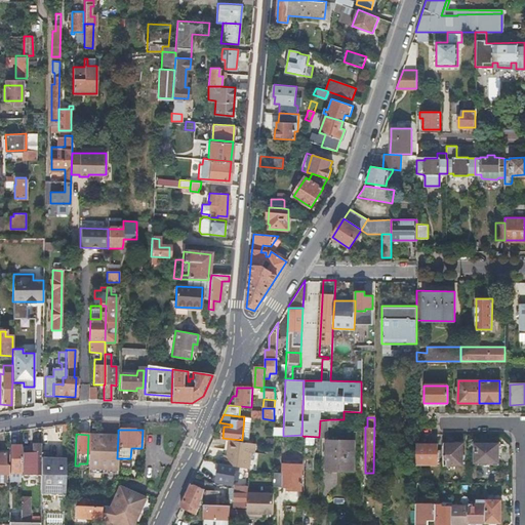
[(87,463),(87,470),(117,470),(117,458),(118,435),(88,435),(87,463)]
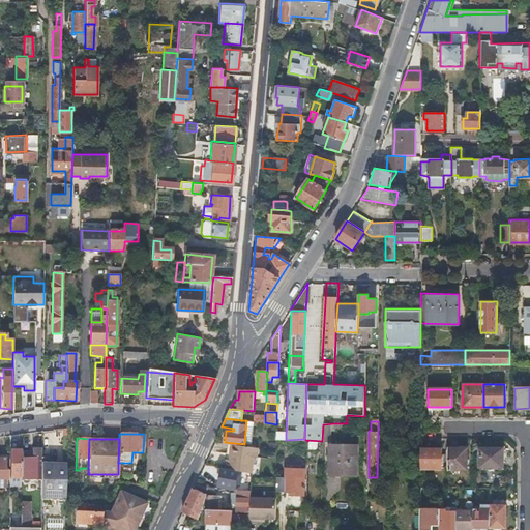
[(257,458),(259,448),(233,444),(231,460),(228,459),(226,468),(238,471),(251,473),(254,457),(257,458)]
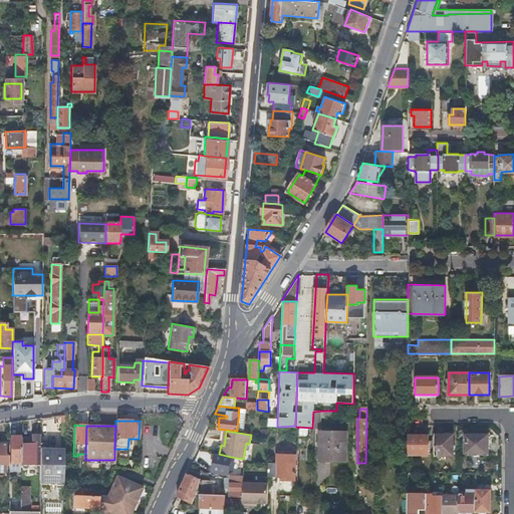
[(324,432),(323,460),(335,461),(336,457),(345,457),(345,432),(324,432)]
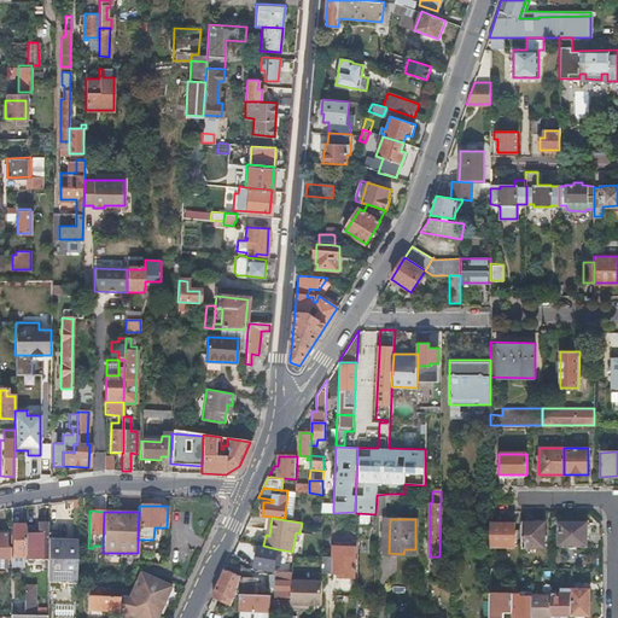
[(47,549),(47,536),(47,523),(46,523),(45,522),(40,522),(39,523),(38,523),(38,526),(28,526),(27,549),(47,549)]
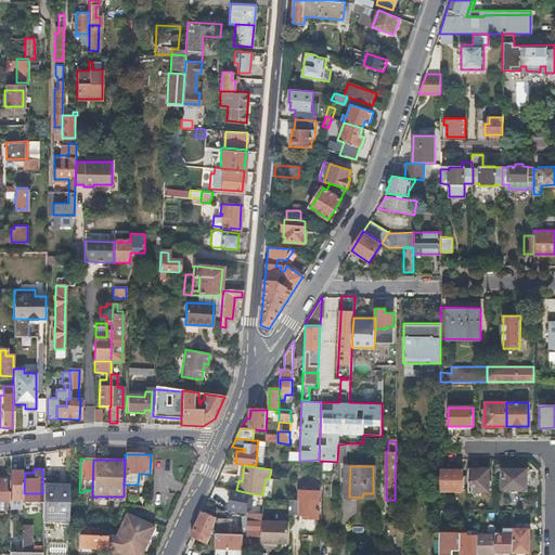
[(462,469),(440,469),(440,491),(462,491),(462,469)]
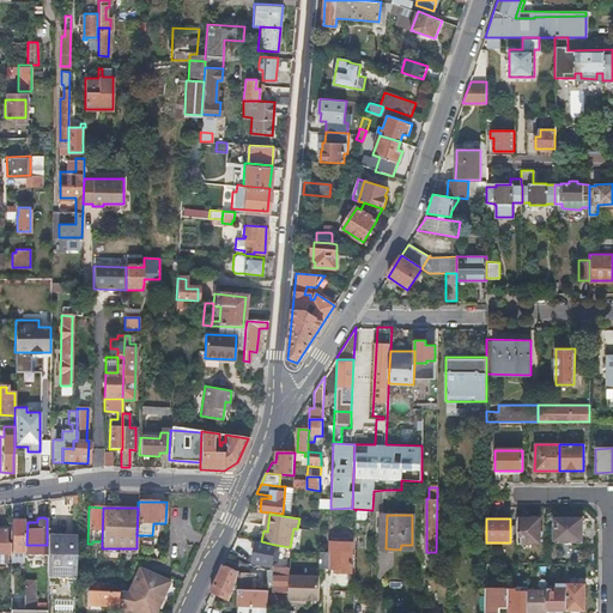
[(538,519),(517,519),(517,544),(520,544),(520,542),(538,542),(538,519)]
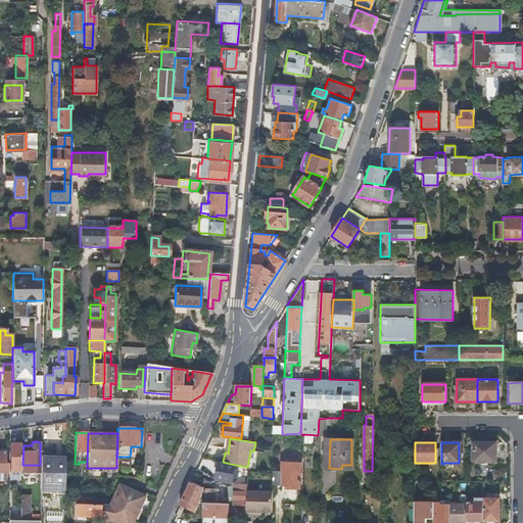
[(473,463),(495,463),(495,442),(473,442),(473,463)]
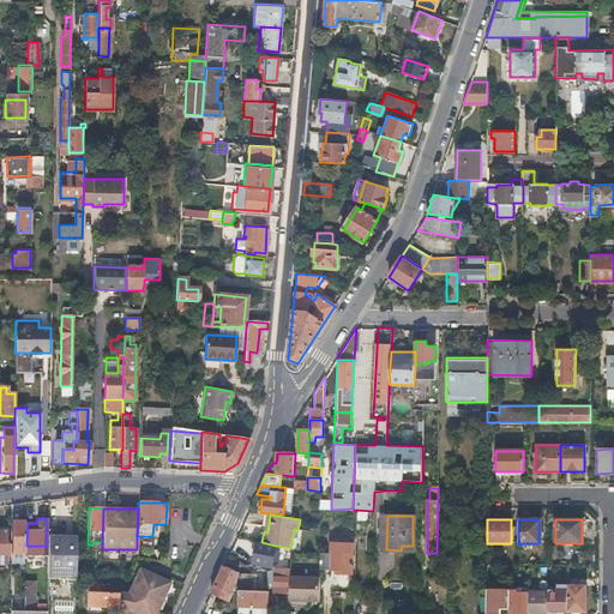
[(11,553),(23,553),(23,522),(10,522),(11,553)]
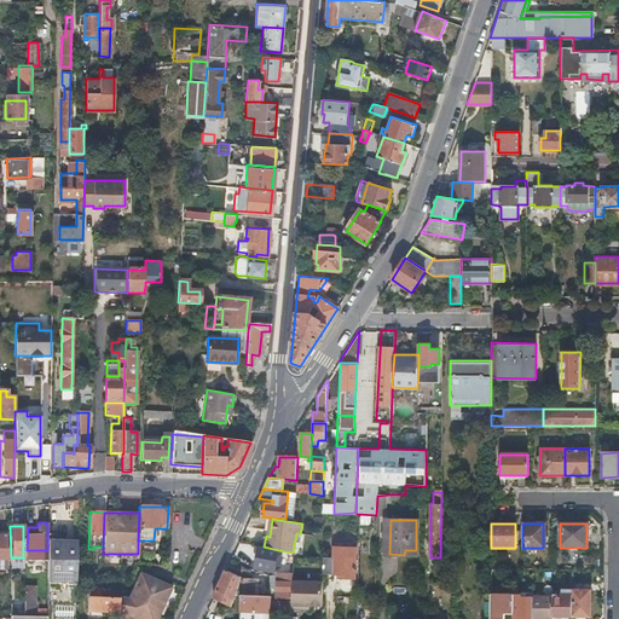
[(74,618),(76,538),(47,537),(47,550),(47,617),(46,618),(74,618)]
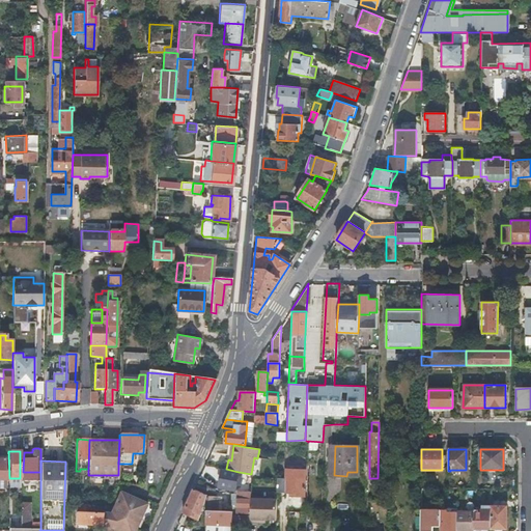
[(211,482),(216,473),(205,467),(199,476),(211,482)]
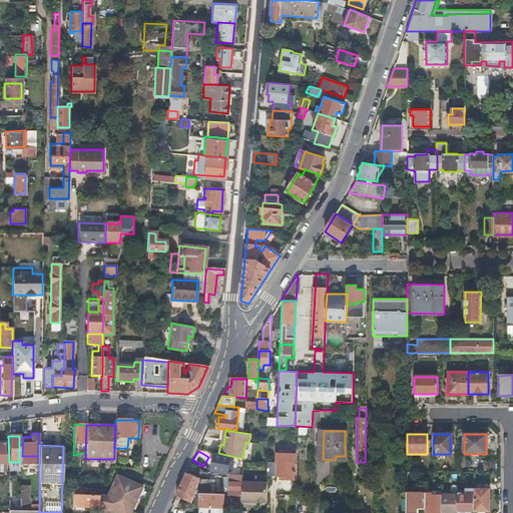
[(218,453),(214,452),(211,470),(227,473),(228,467),(232,468),(233,462),(229,461),(230,456),(218,453)]
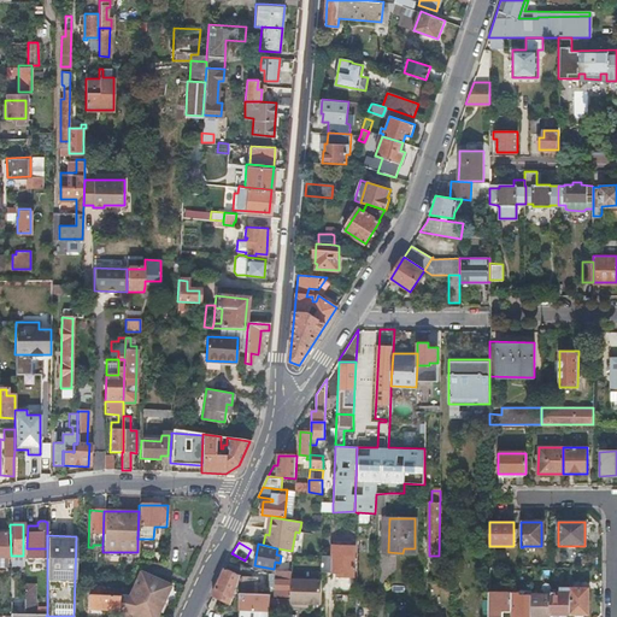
[(322,556),(322,571),(331,571),(331,575),(353,575),(353,556),(347,556),(347,548),(333,548),(331,556),(322,556)]
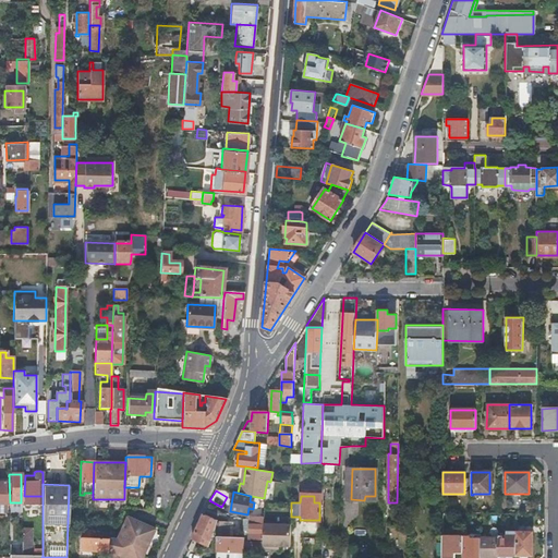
[(207,545),(217,521),(218,520),(204,513),(192,538),(207,545)]
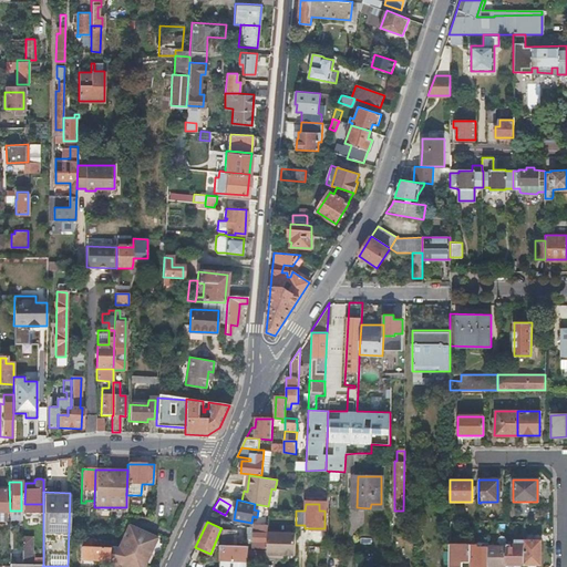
[(268,533),(268,525),(254,525),(254,526),(254,539),(254,547),(267,547),(268,533)]
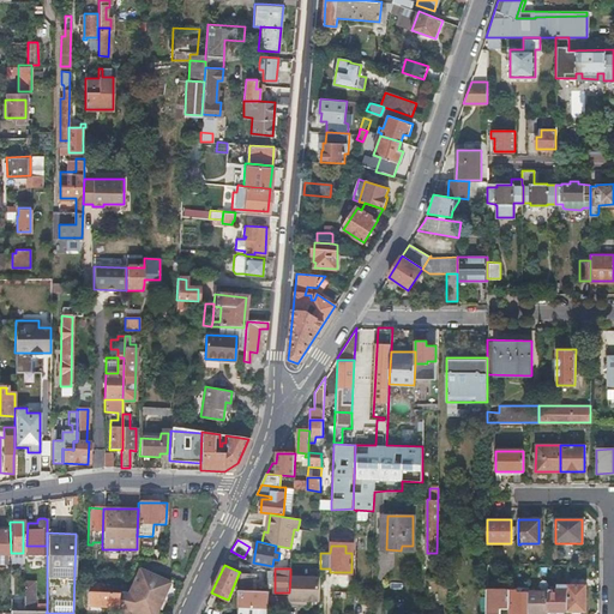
[(151,613),(154,611),(156,612),(169,583),(138,570),(126,594),(118,594),(116,607),(116,613),(151,613)]
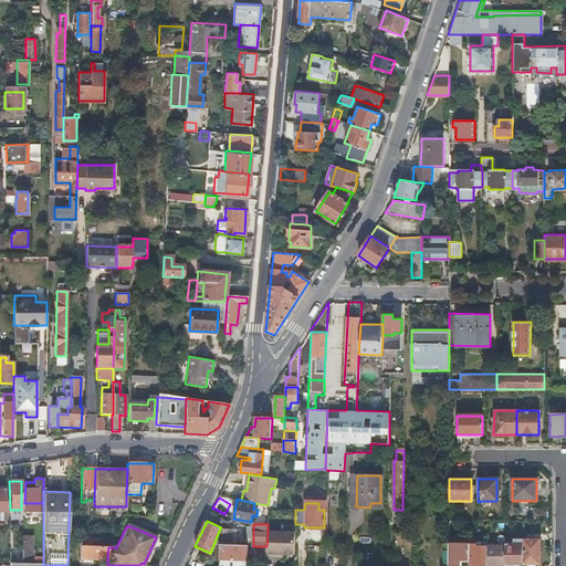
[(222,528),(221,544),(230,544),(231,528),(222,528)]
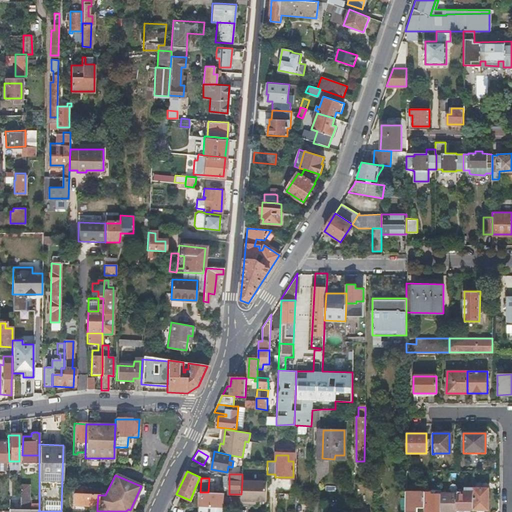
[(241,494),(241,497),(241,504),(248,504),(249,504),(249,501),(256,501),(260,501),(266,501),(267,493),(267,486),(267,481),(242,481),(241,494)]
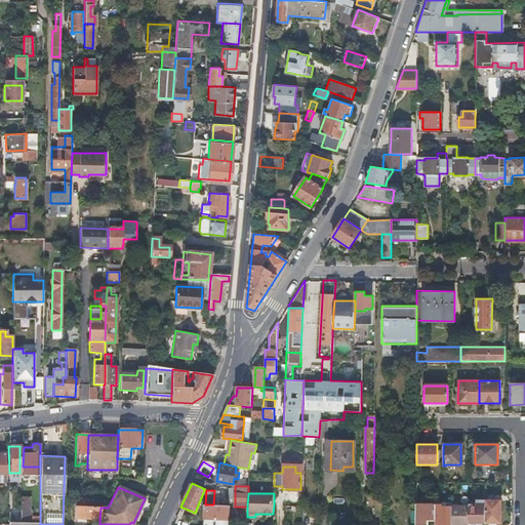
[(74,518),(99,519),(101,508),(87,508),(87,498),(80,498),(74,498),(74,518)]
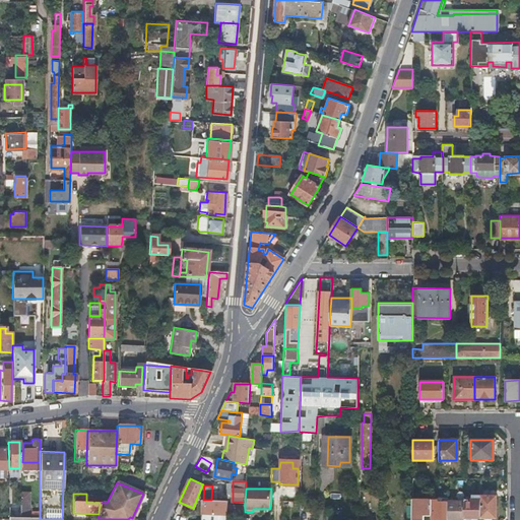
[(463,499),(463,501),(463,517),(479,517),(479,496),(470,497),(470,499),(463,499)]
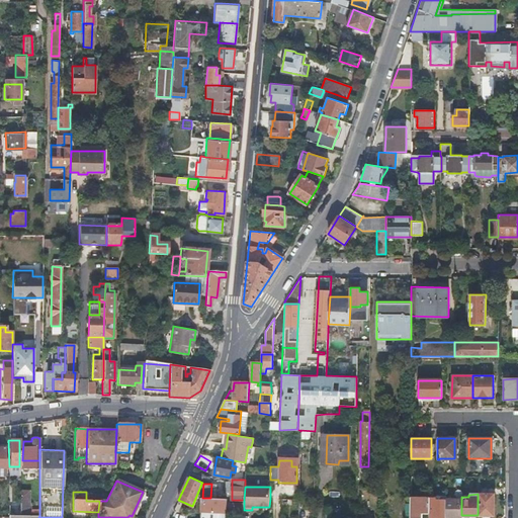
[(478,494),(478,515),(493,515),(493,494),(486,494),(478,494)]
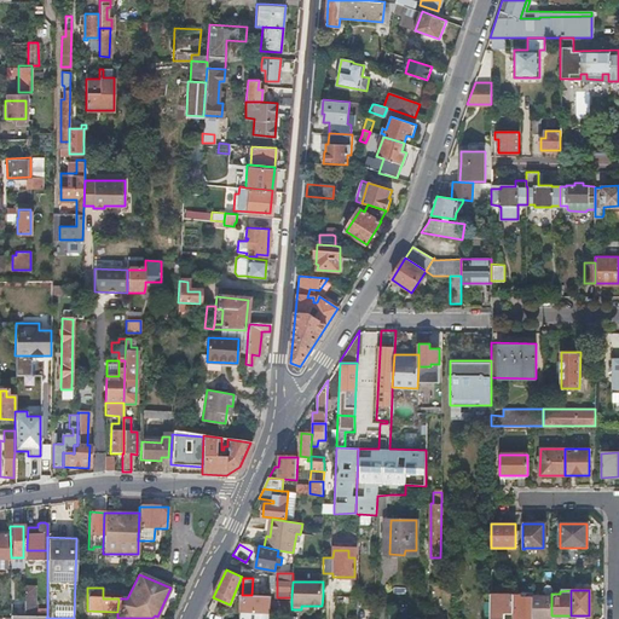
[(513,596),(513,594),(491,594),(491,618),(503,618),(503,615),(513,615),(513,596)]
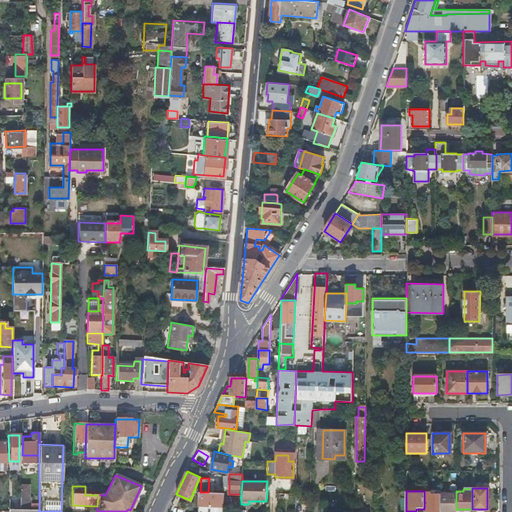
[(223,511),(224,504),(224,496),(224,493),(208,492),(200,492),(199,492),(198,511),(223,511)]
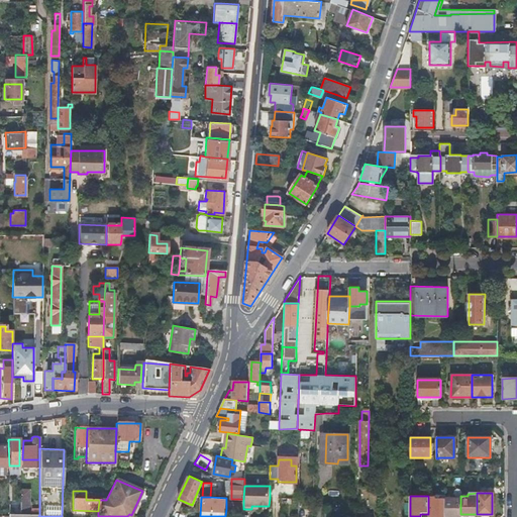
[(435,498),(428,498),(428,514),(428,516),(434,516),(444,516),(444,499),(435,499),(435,498)]
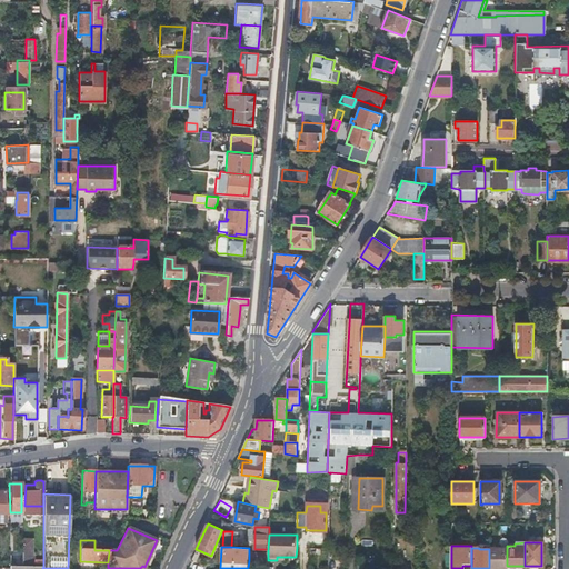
[(507,548),(489,548),(489,549),(489,568),(507,568),(507,566),(507,548)]
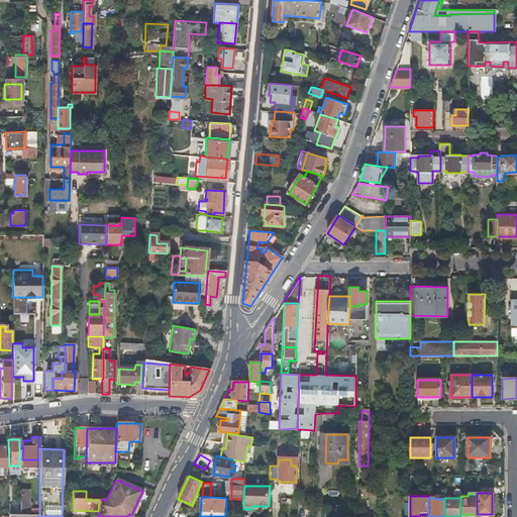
[(226,501),(226,509),(243,510),(243,509),(243,502),(226,501)]
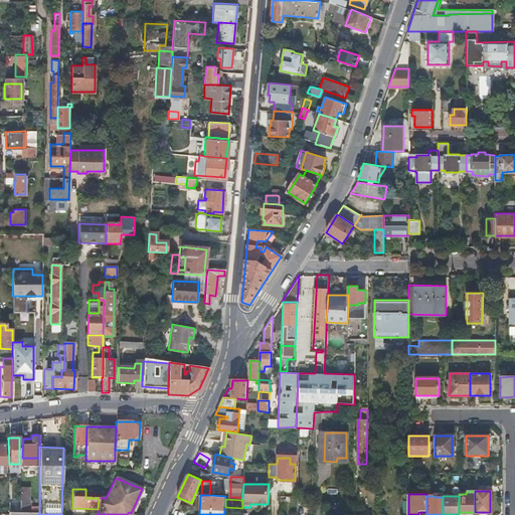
[(9,513),(19,513),(19,503),(9,503),(9,513)]
